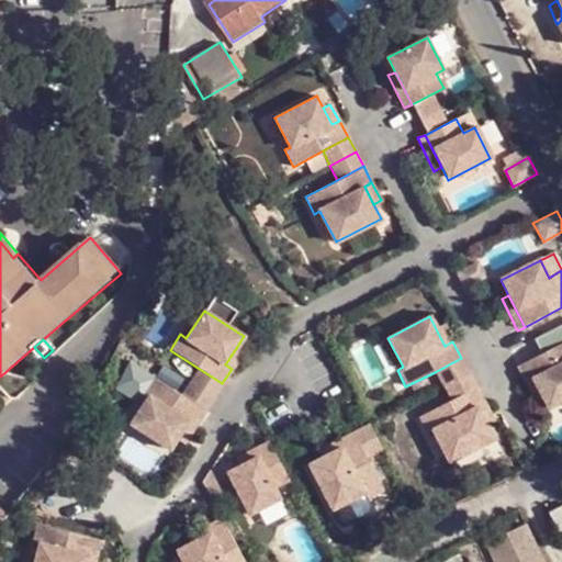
[(561,345),(516,368),(525,384),(532,381),(541,397),(547,409),(561,402),(561,345)]
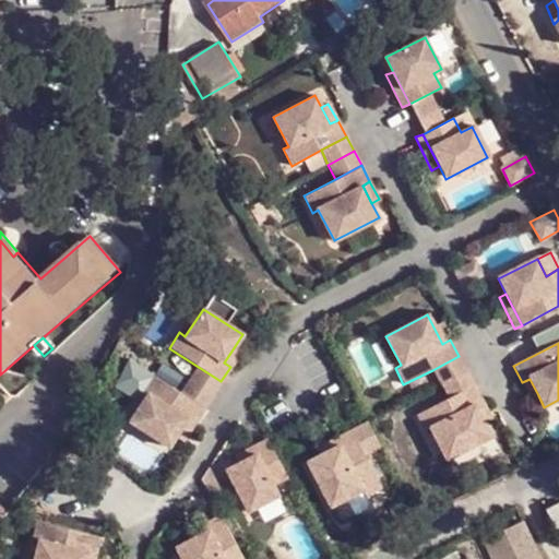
[(241,351),(235,346),(224,363),(230,367),(241,351)]
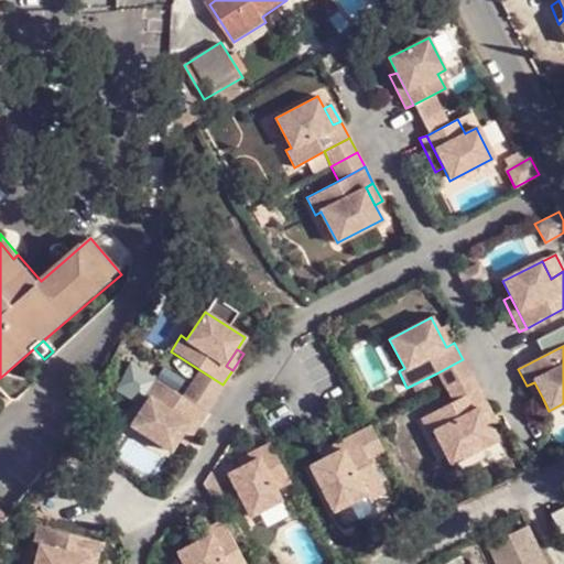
[(463,359),(436,373),(444,388),(470,375),(463,359)]
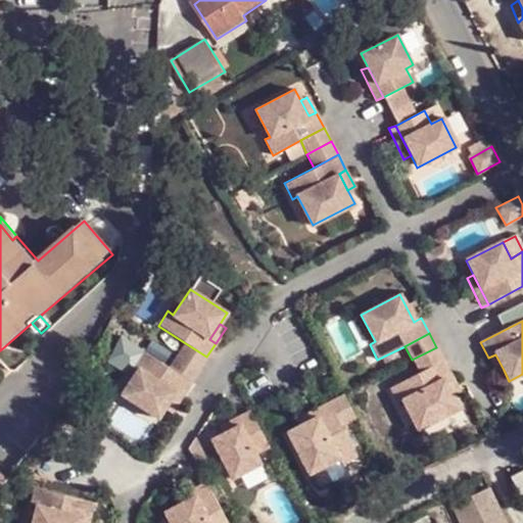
[(206,357),(184,342),(176,355),(198,371),(206,357)]
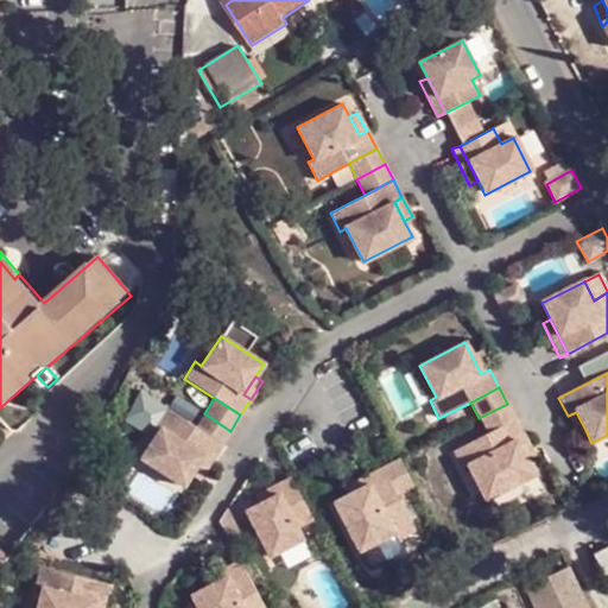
[(507,404),(479,418),(487,434),(515,419),(507,404)]
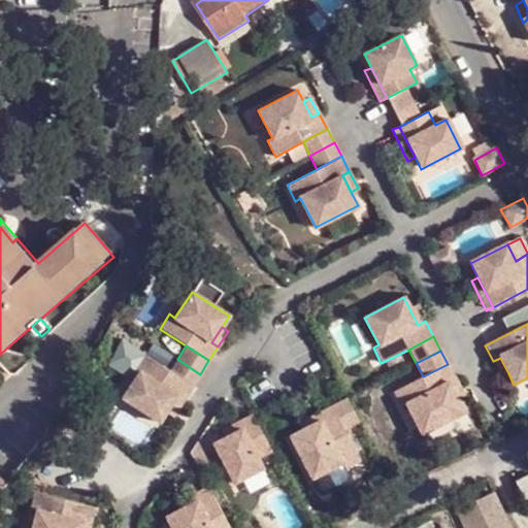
[(183,401),(192,387),(169,371),(140,353),(131,367),(136,371),(118,399),(157,425),(165,413),(176,396),(183,401)]
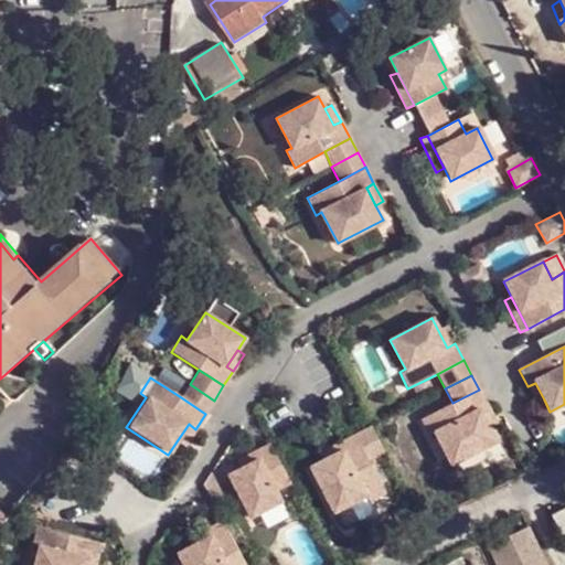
[(535,383),(528,386),(536,404),(544,400),(535,383)]
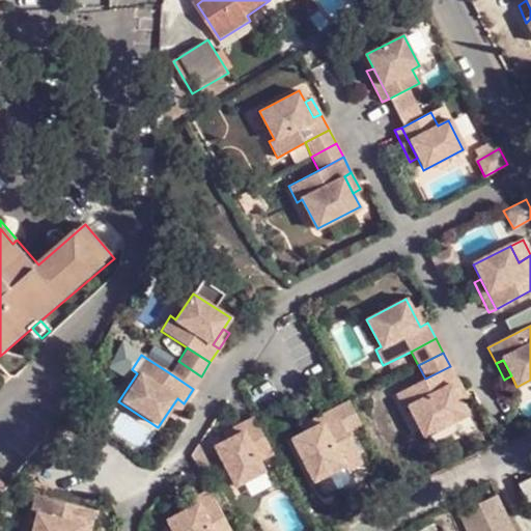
[(170,373),(193,389),(201,376),(178,361),(170,373)]
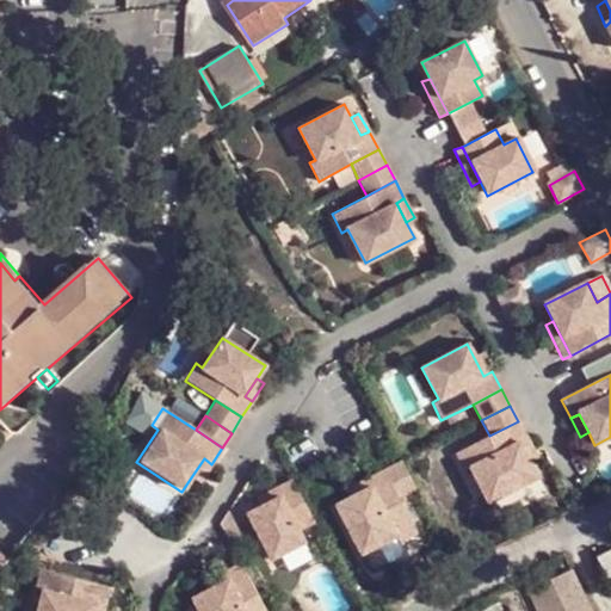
[(526,439),(518,421),(489,436),(454,454),(463,473),(470,469),(487,504),(537,477),(528,462),(519,443),(526,439)]
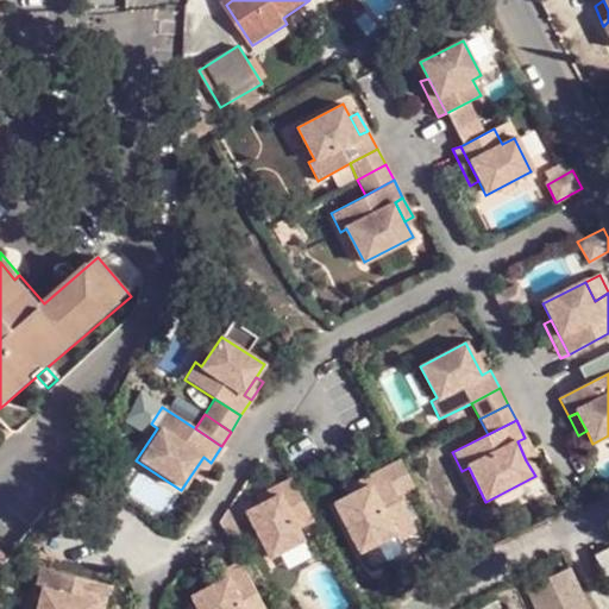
[(525,438),(518,441),(526,460),(534,457),(525,438)]
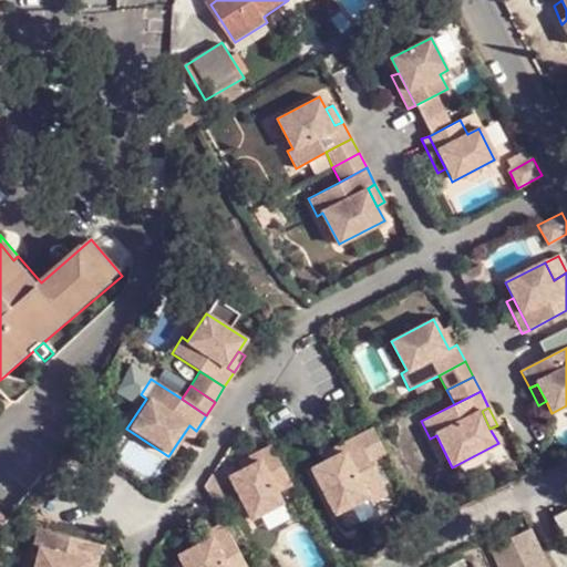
[(196,431),(189,425),(177,443),(185,447),(196,431)]
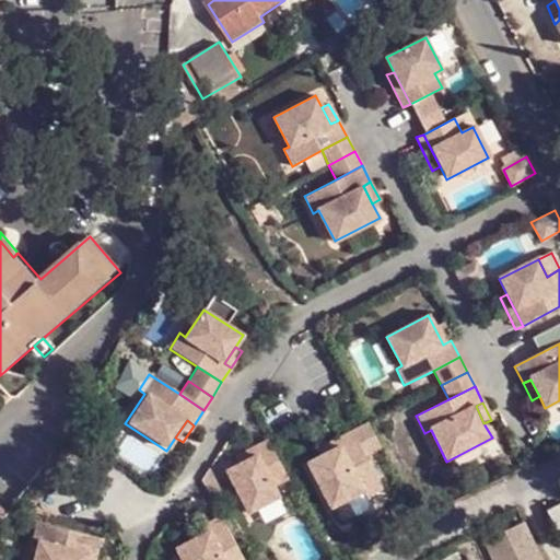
[(377,450),(364,424),(352,431),(364,456),(377,450)]
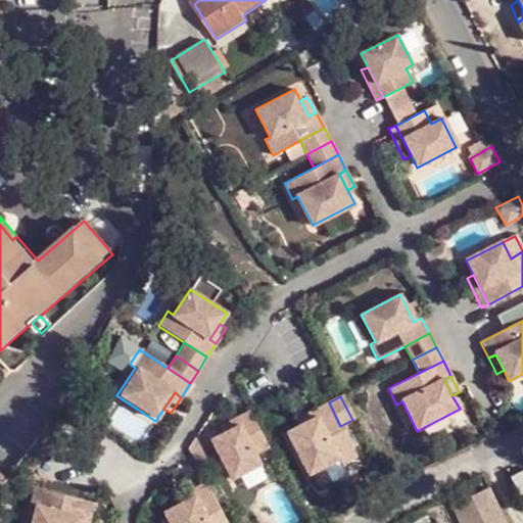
[(340,426),(329,402),(314,411),(317,417),(301,425),(287,432),(308,474),(338,460),(341,465),(357,458),(340,426)]
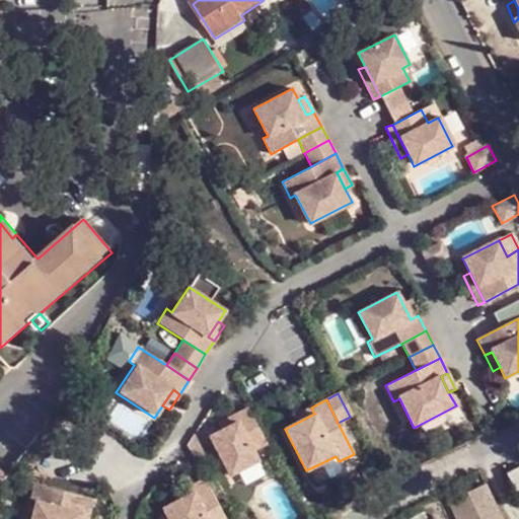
[(314,414),(311,408),(296,415),(299,422),(314,414)]
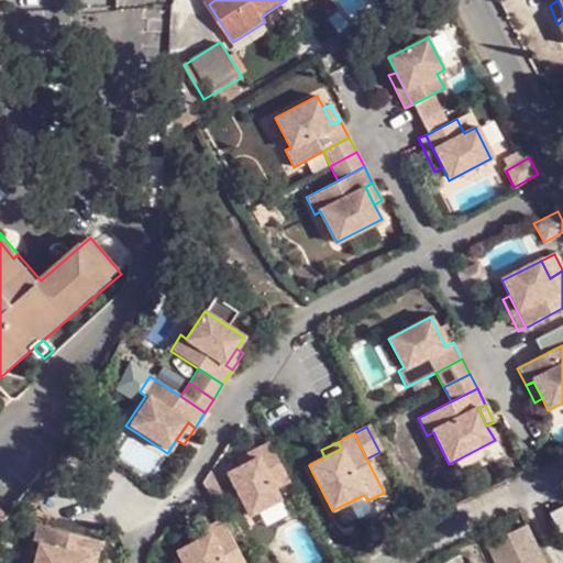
[(276,459),(273,451),(240,468),(243,475),(276,459)]
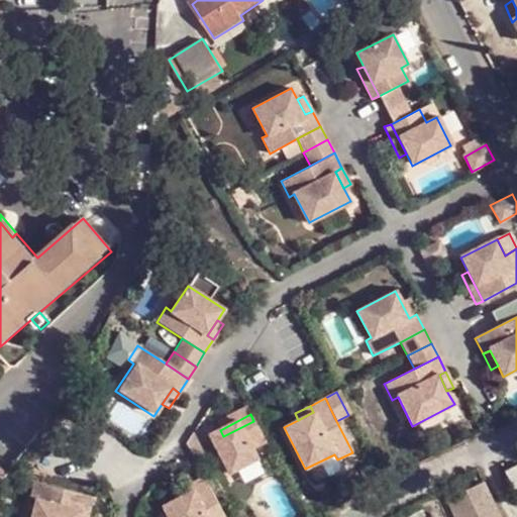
[(269,450),(253,421),(223,436),(212,442),(232,482),(261,467),(255,456),(269,450)]
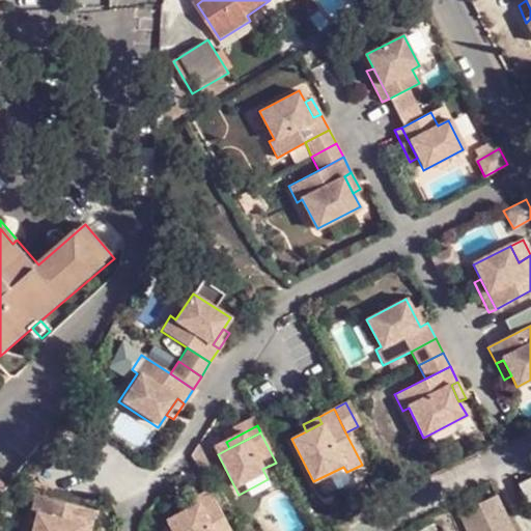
[(1,451),(0,452),(0,494),(5,488),(21,468),(1,451)]
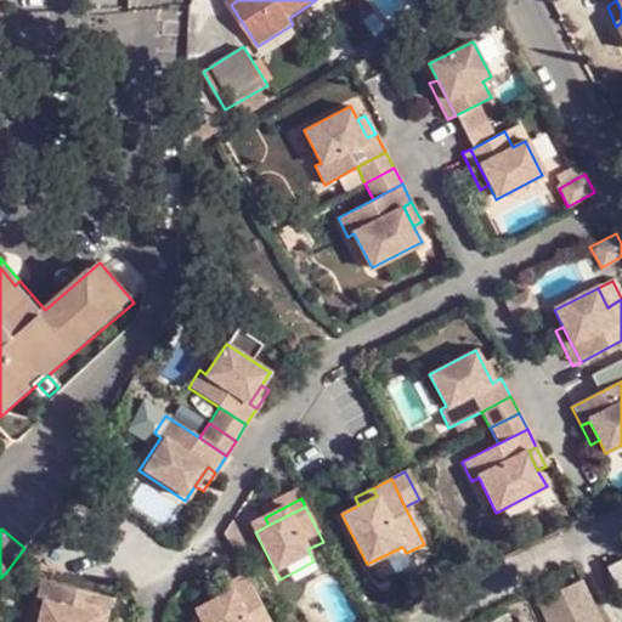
[(621,560),(609,567),(620,589),(621,587),(621,560)]
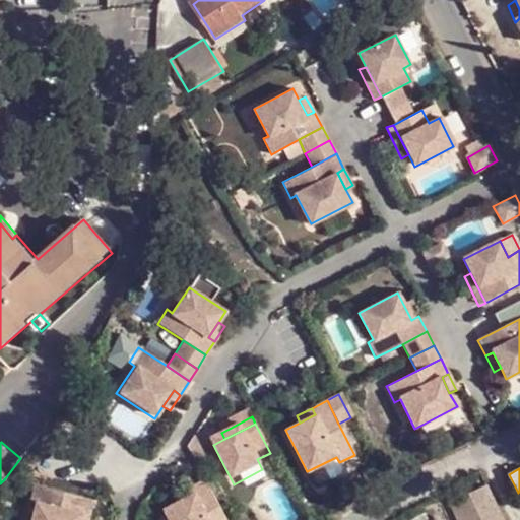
[(224,519),(219,511),(204,480),(189,489),(192,494),(163,509),(168,519),(224,519)]
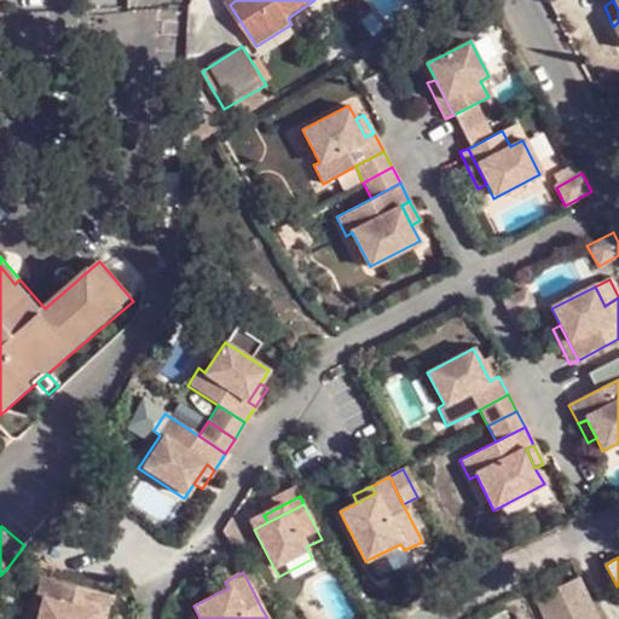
[(94,618),(97,613),(105,615),(111,596),(41,578),(36,597),(44,600),(38,618),(94,618)]
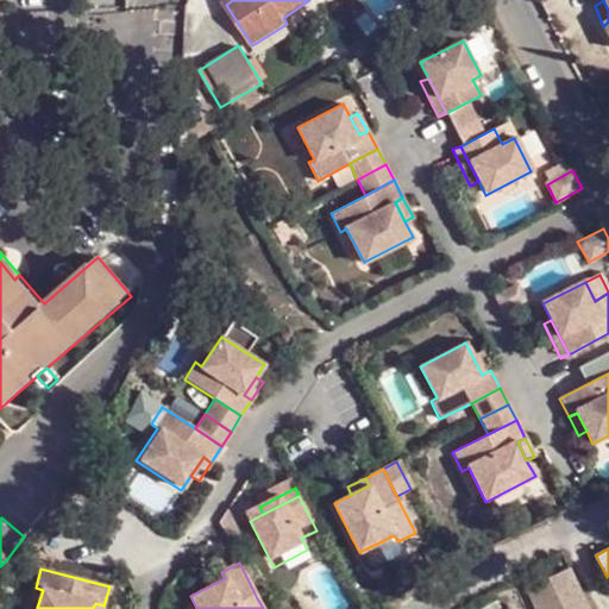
[(589,608),(569,569),(527,589),(537,608),(589,608)]
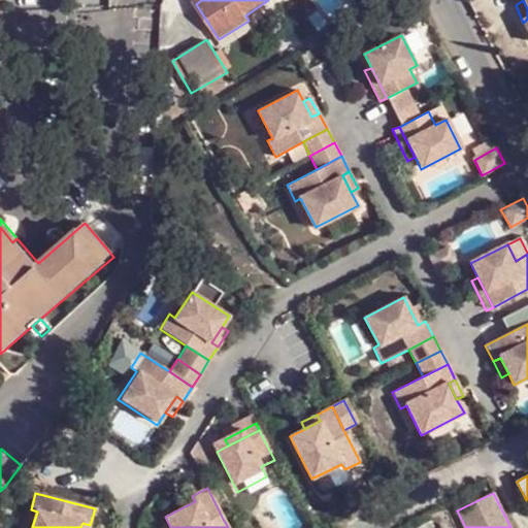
[(192,496),(192,495),(175,502),(178,509),(195,501),(192,496)]
